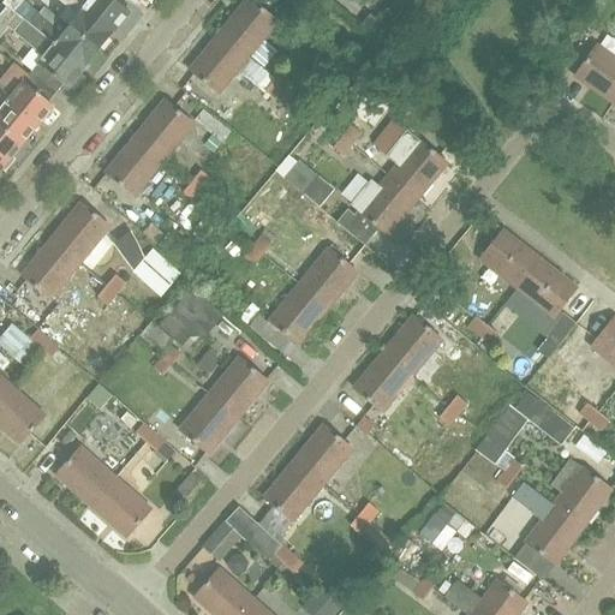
[(5,0),(3,4),(6,6),(15,13),(25,0),(5,0)]
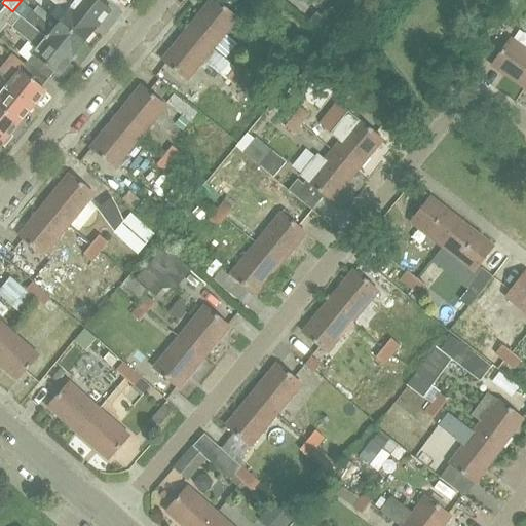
[(84,43),(98,27),(65,0),(49,0),(57,5),(49,14),(84,43)]
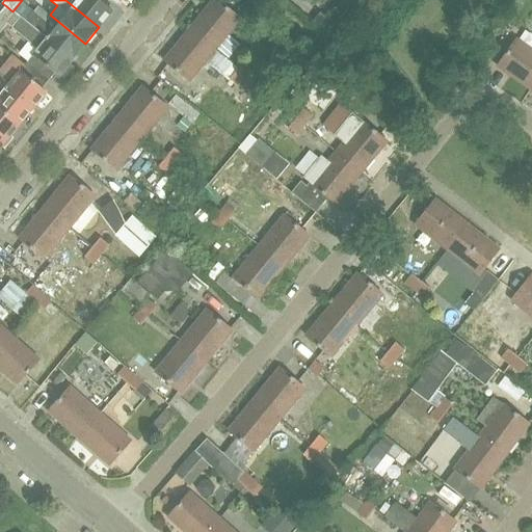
[(65,0),(99,27),(112,11),(98,0),(65,0)]
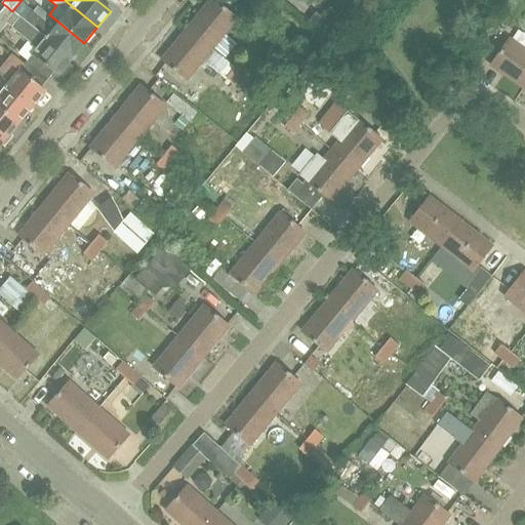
[(213,0),(212,0),(188,31),(212,50),(237,19),(213,0)]
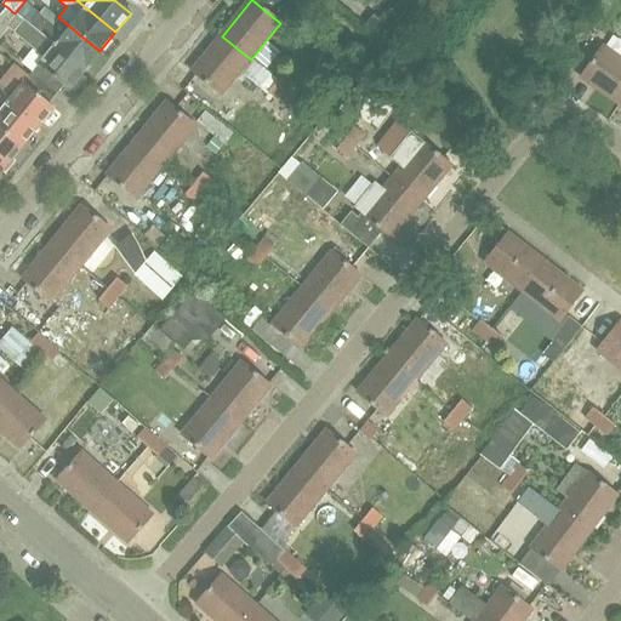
[(18,16),(15,13),(6,6),(0,13),(0,38),(9,28),(18,16)]
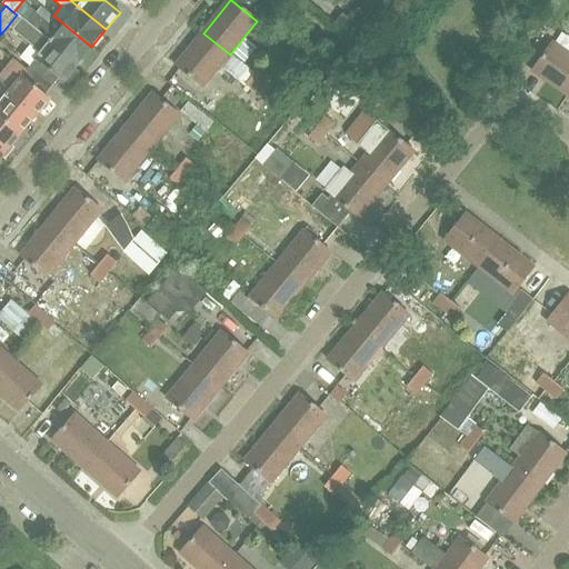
[(78,63),(91,47),(53,16),(46,26),(32,13),(26,21),(78,63)]
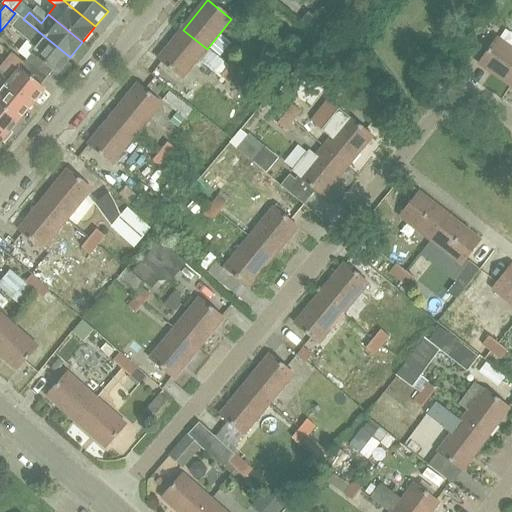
[(53,71),(57,74),(58,72),(66,62),(70,57),(23,19),(20,17),(12,27),(37,48),(32,54),(53,71)]
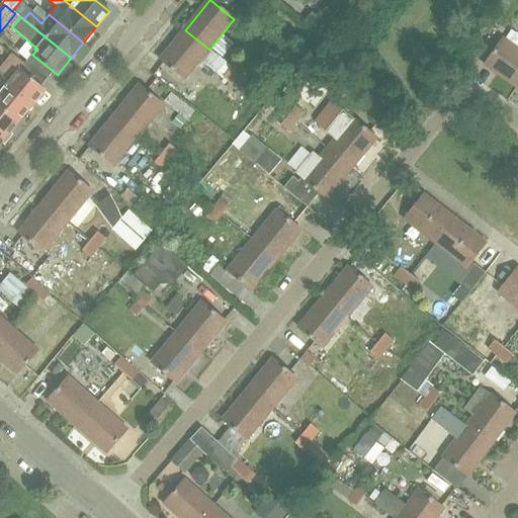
[(184,80),(209,50),(185,30),(161,61),(184,80)]
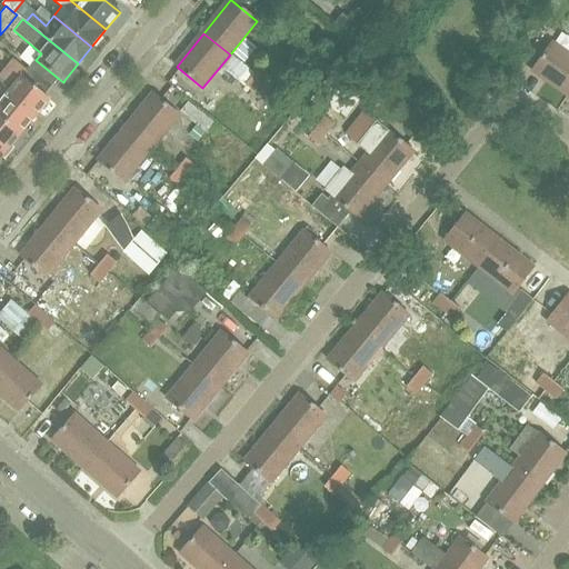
[(566,97),(568,92),(568,57),(551,45),(531,72),(566,97)]
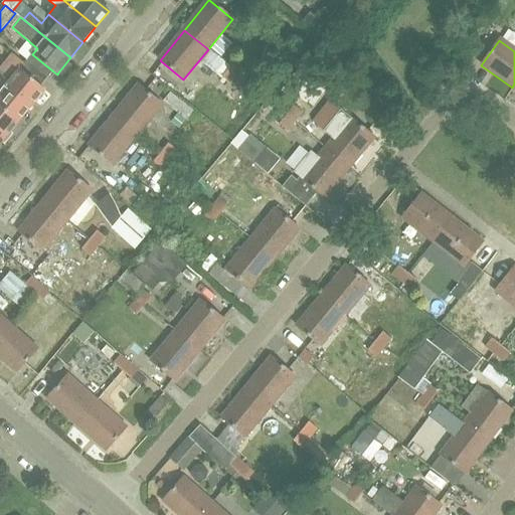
[(283,49),(268,44),(263,60),(278,64),(283,49)]
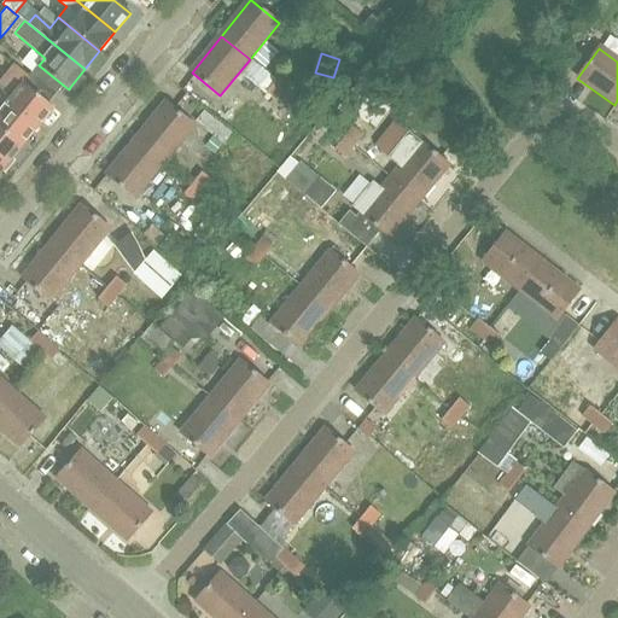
[(283,70),(273,80),(284,89),(293,79),(283,70)]
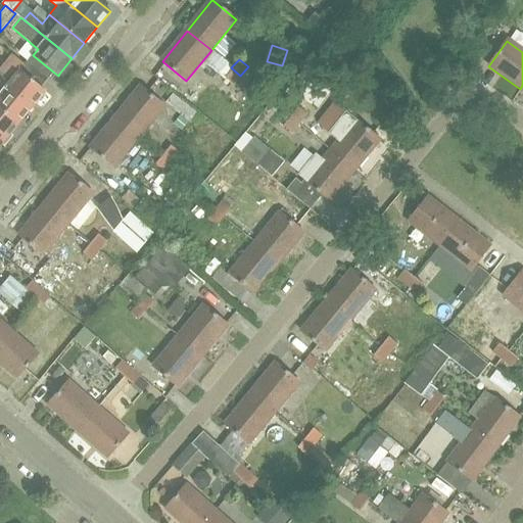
[(232,85),(240,76),(231,67),(224,77),(232,85)]
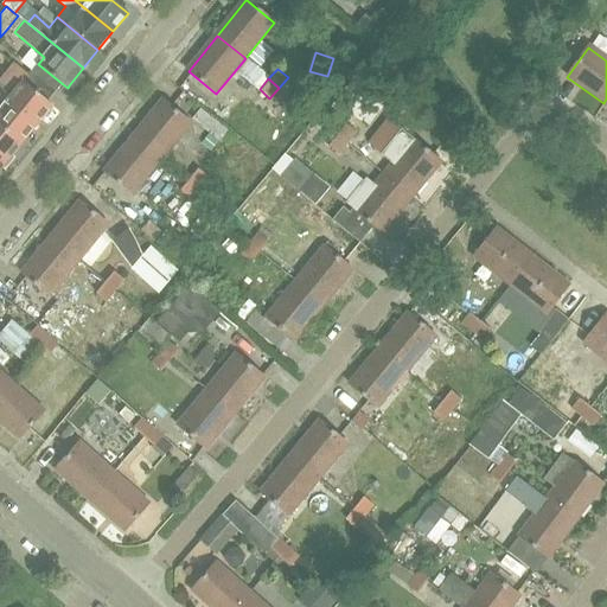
[(23,82),(14,93),(0,80),(0,94),(37,125),(52,106),(23,82)]
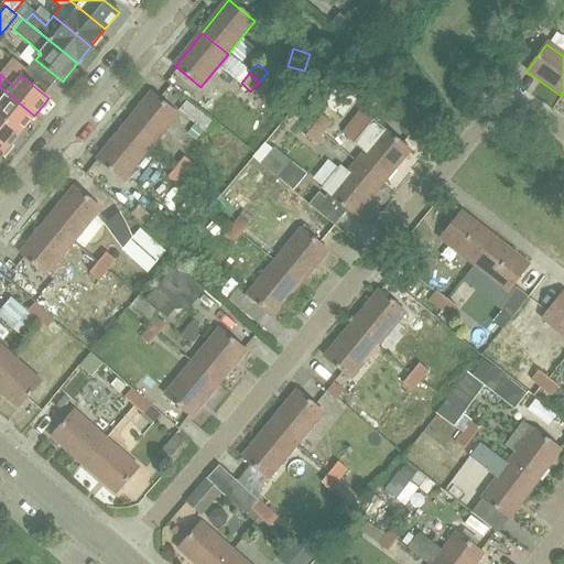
[(0,115),(21,132),(34,116),(0,87),(0,115)]
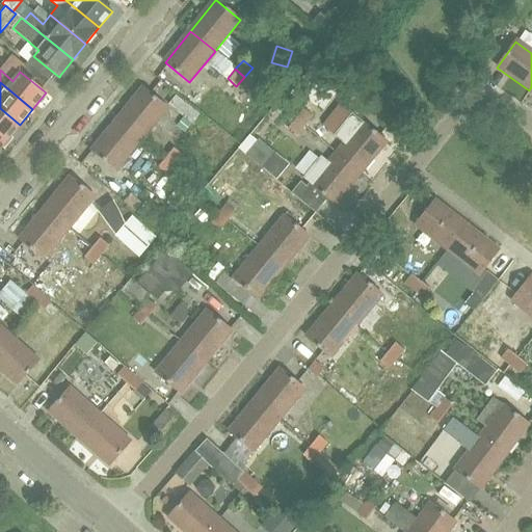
[(143,88),(118,120),(142,139),(167,108),(143,88)]
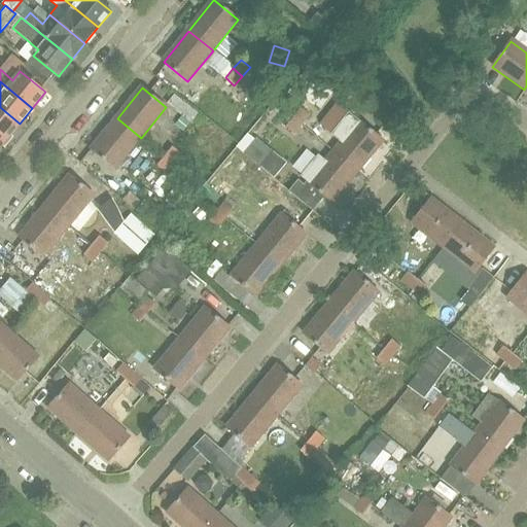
[(189,106),(181,116),(189,123),(197,112),(189,106)]
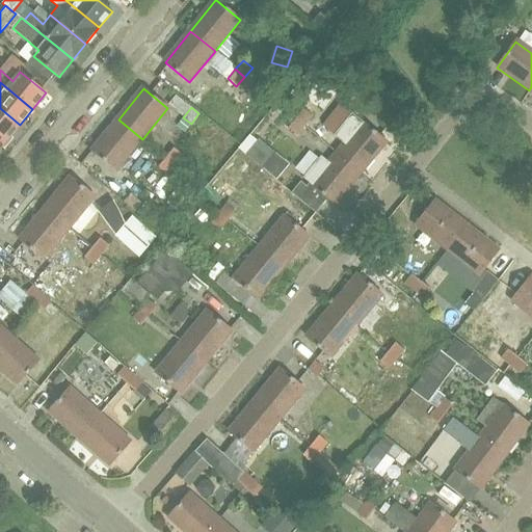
[(0,134),(7,140),(20,125),(0,108),(0,134)]
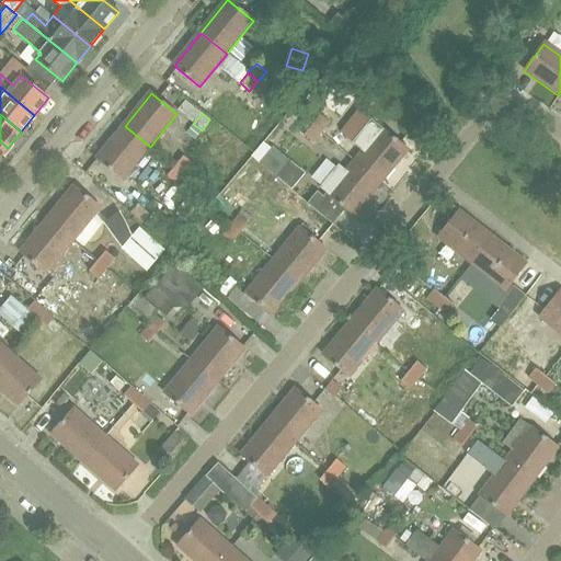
[(319,114),(310,125),(319,132),(328,122),(319,114)]
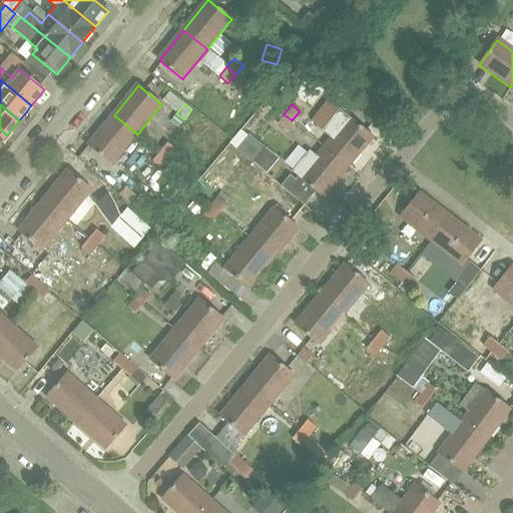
[(332,139),(324,148),(348,167),(373,137),(357,124),(359,120),(352,114),(349,118),(340,110),(323,131),(332,139)]
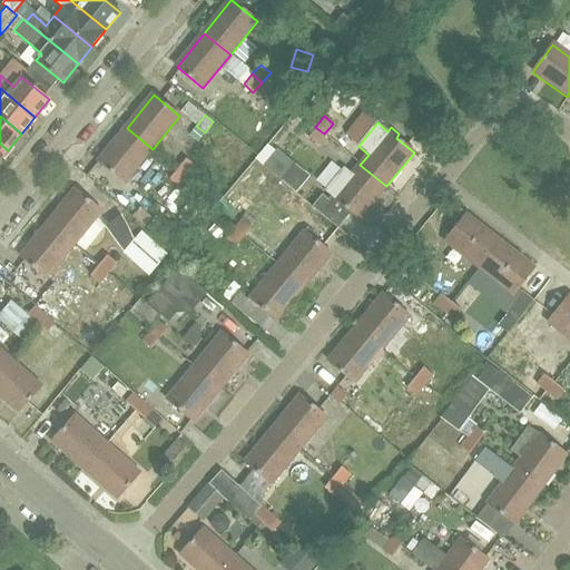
[(205,133),(196,126),(189,135),(197,141),(205,133)]
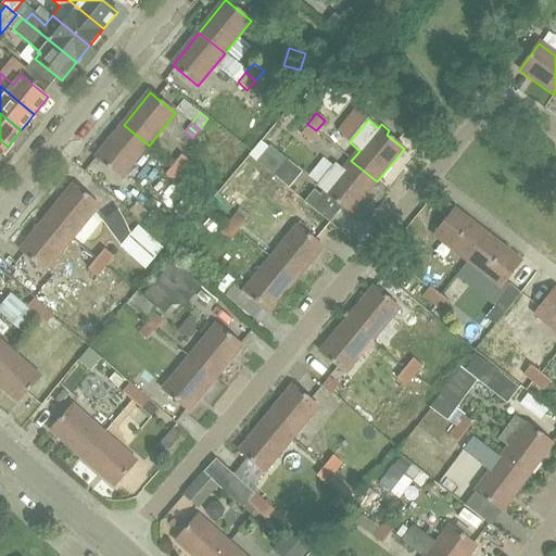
[(316,130),(307,124),(300,133),(310,140),(316,130)]
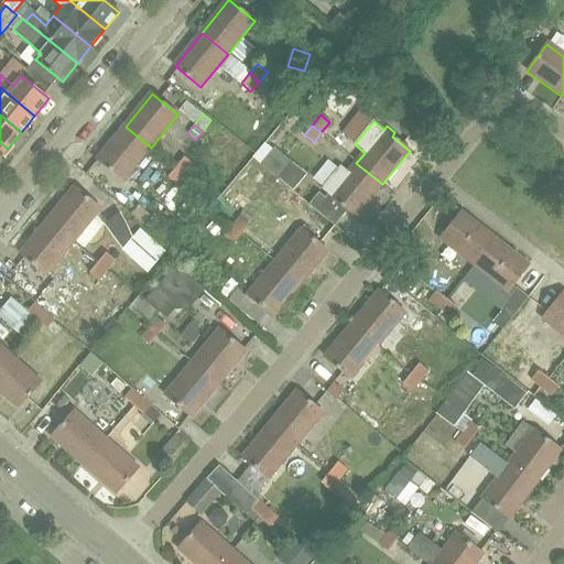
[(123,181),(151,148),(126,127),(98,160),(123,181)]
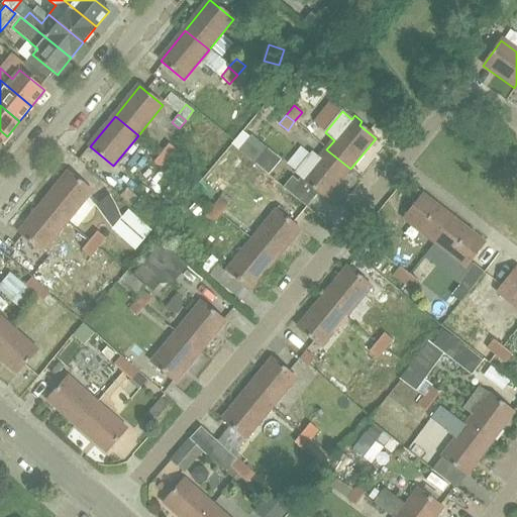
[(269,149),(251,135),(238,150),(255,165),(269,149)]
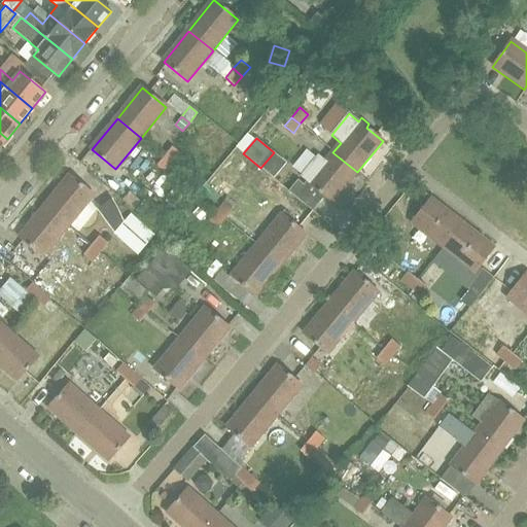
[(165,154),(173,162),(181,152),(173,145),(165,154)]
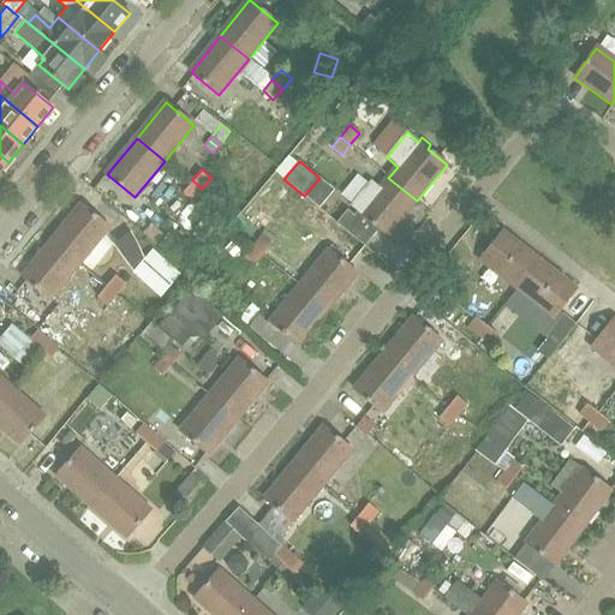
[(417,201),(388,178),(380,189),(371,181),(351,208),(359,214),(356,218),(348,210),(336,225),(366,249),(380,232),(388,238),(417,201)]
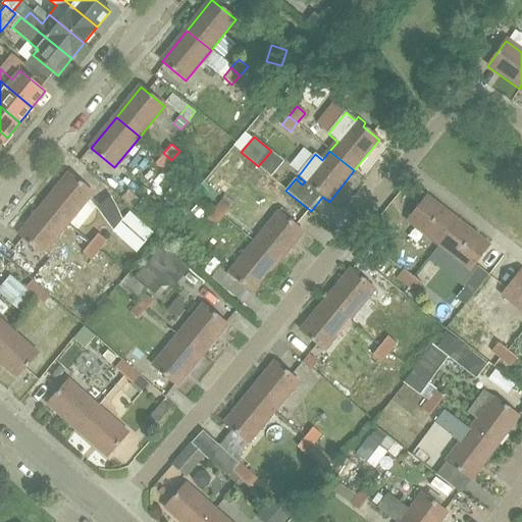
[(171,160),(163,153),(155,163),(163,170),(171,160)]
